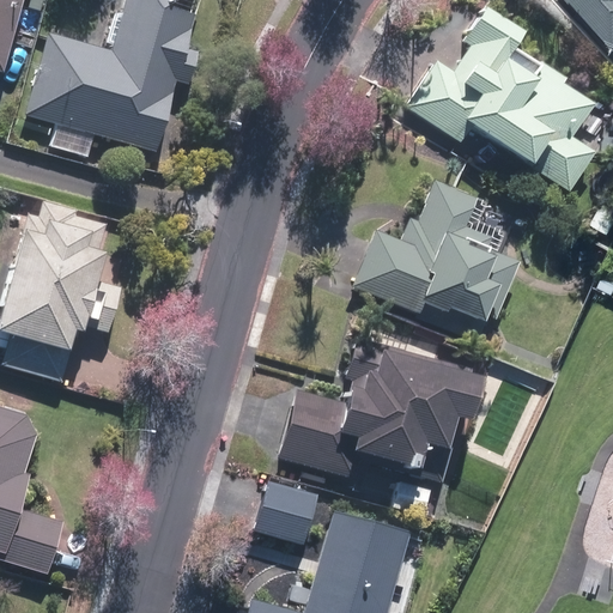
[(0,0),(0,67),(4,70),(23,0),(0,0)]
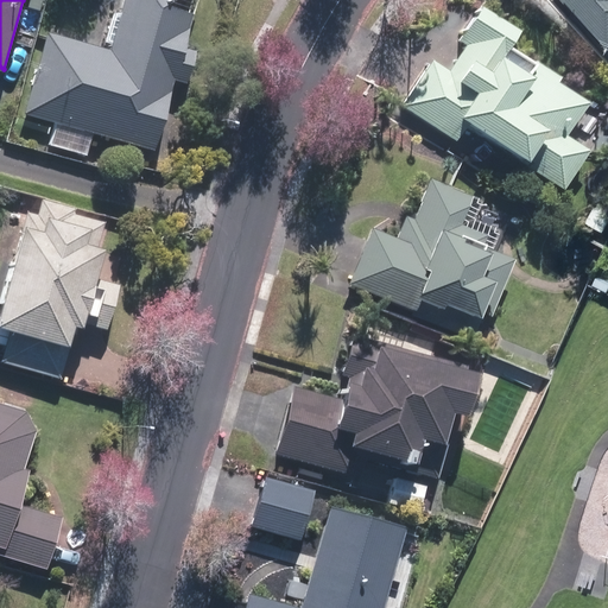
[(51,37),(30,111),(154,147),(198,0),(128,0),(112,55),(51,37)]
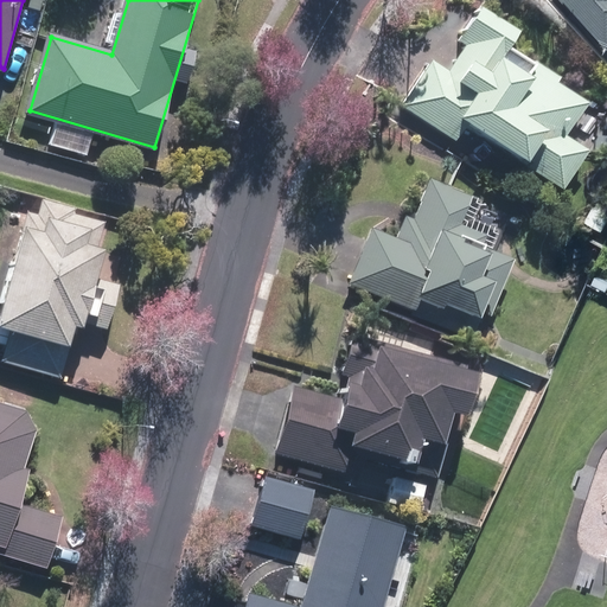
[(606,0),(574,0),(575,0),(594,0),(606,13),(606,0)]
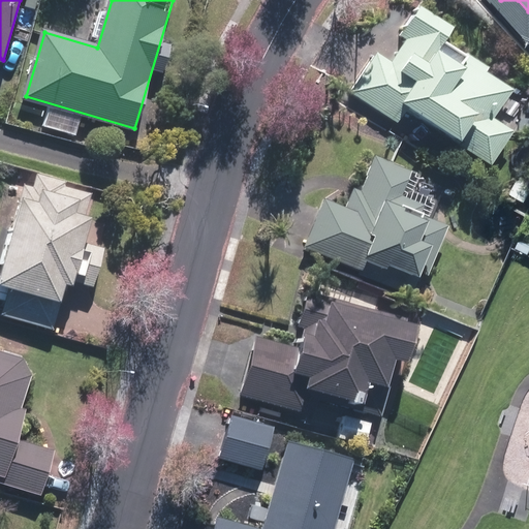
[(377,51),(350,90),(396,121),(405,105),(489,161),(511,128),(493,115),(511,87),(442,40),(453,25),(419,2),(399,33),(406,37),(391,60),(377,51)]
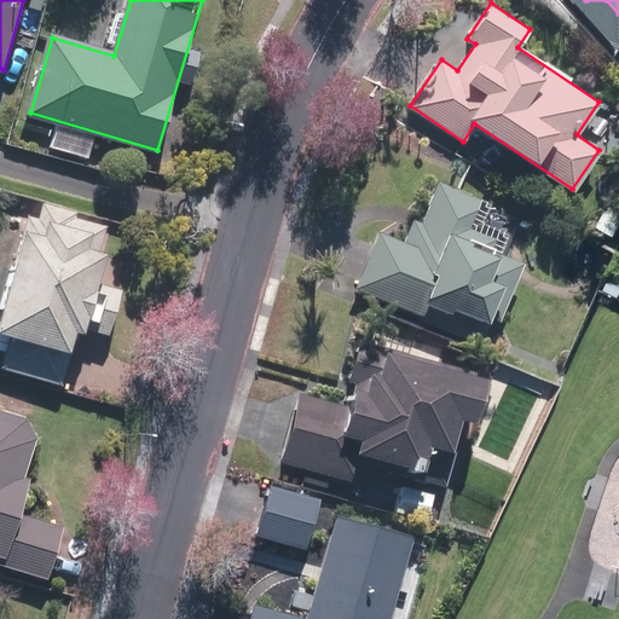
[(377,230),(356,287),(423,313),(421,318),(479,341),(489,314),(501,318),(522,261),(490,249),(496,236),(469,226),(480,197),(438,181),(414,243),(377,230)]
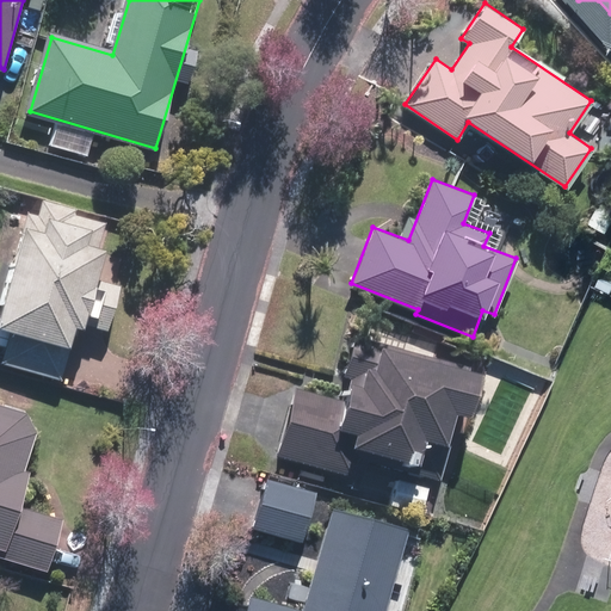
[(41,217),(30,215),(0,320),(0,326),(13,331),(5,362),(62,378),(76,326),(85,328),(86,323),(107,329),(119,288),(98,282),(106,252),(98,250),(104,226),(73,217),(75,211),(45,203),(41,217)]
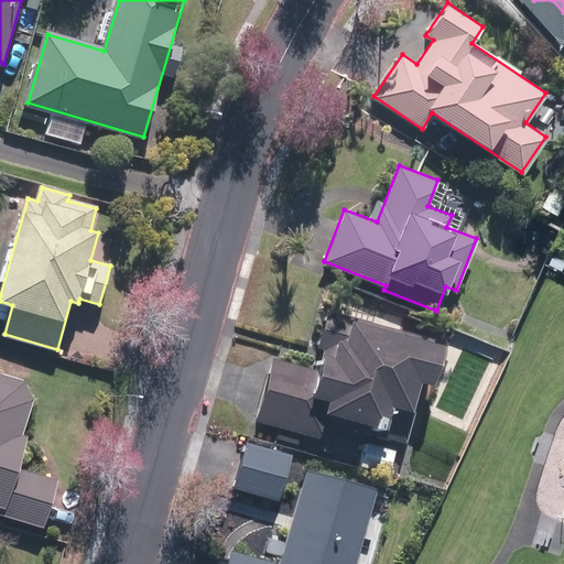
[(273,357),(256,419),(324,437),(329,419),(405,440),(423,376),(430,378),(441,339),(333,310),(315,369),(273,357)]
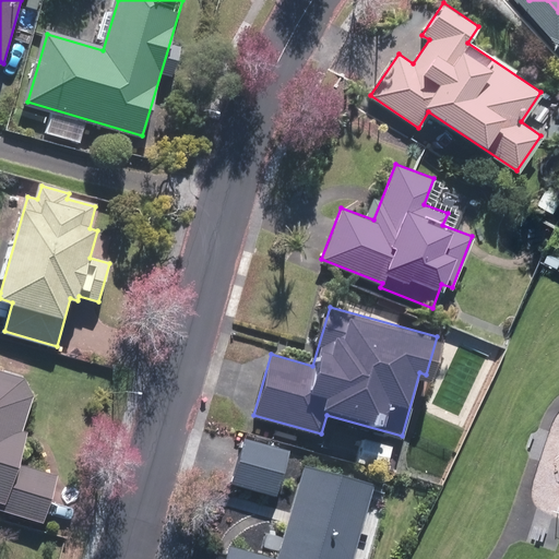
[(0,507),(42,520),(56,475),(19,464),(28,432),(22,430),(33,395),(24,378),(0,370),(0,507)]
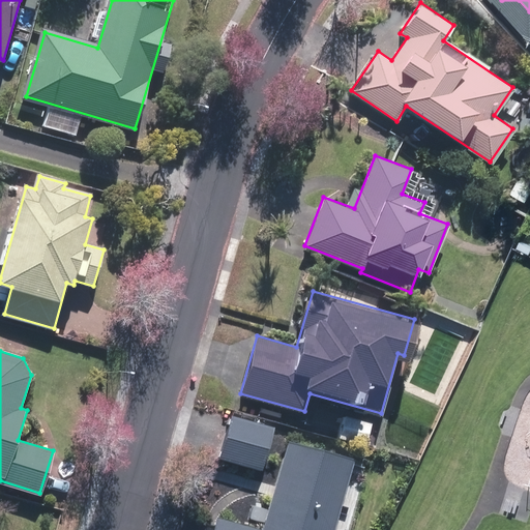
[(228,412),(216,455),(262,467),(272,423),(228,412)]
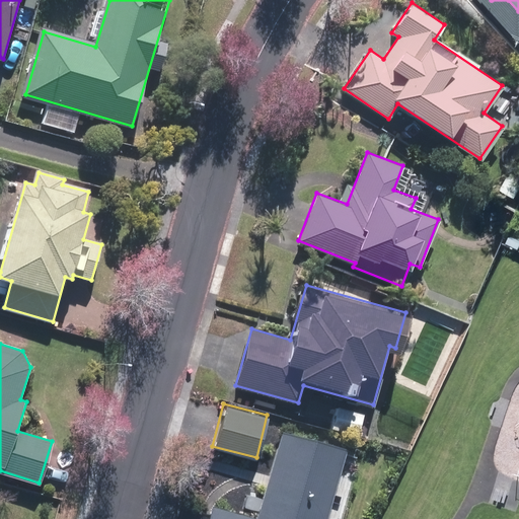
[(213,504),(209,518),(323,518),(344,448),(282,431),(257,516),(213,504)]
